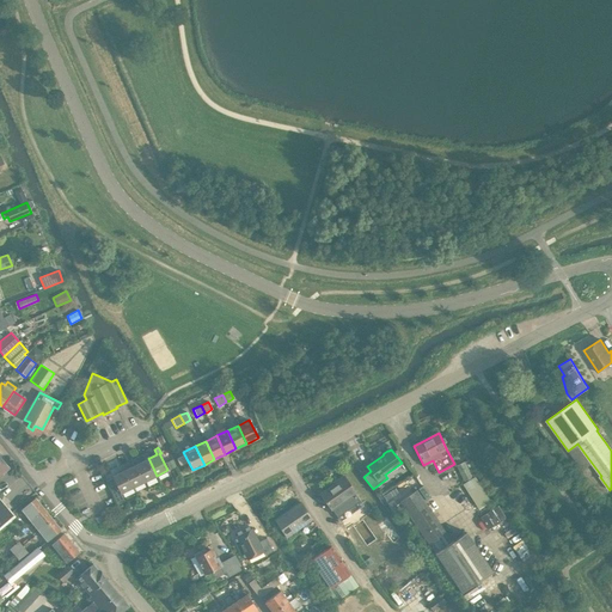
[(138,464),(136,464),(145,482),(155,476),(157,476),(148,458),(150,458),(147,453),(145,453),(142,454),(145,460),(138,464)]
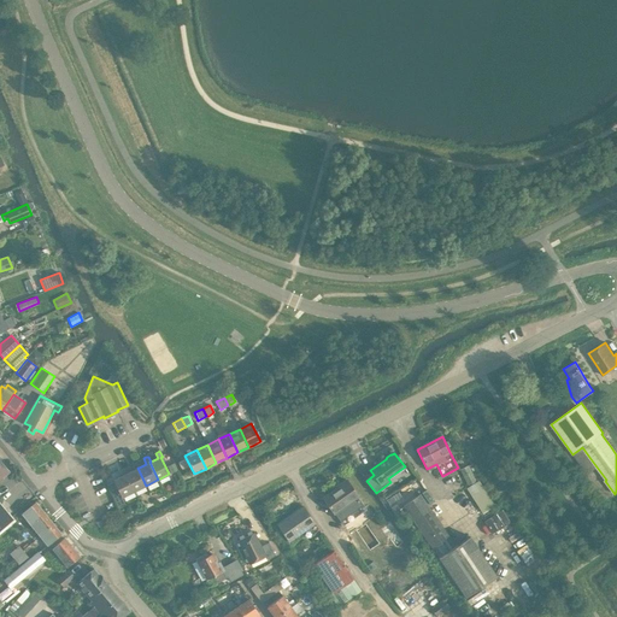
[(127,472),(127,474),(135,491),(146,486),(137,468),(139,468),(136,462),(134,463),(131,464),(134,469),(127,472)]
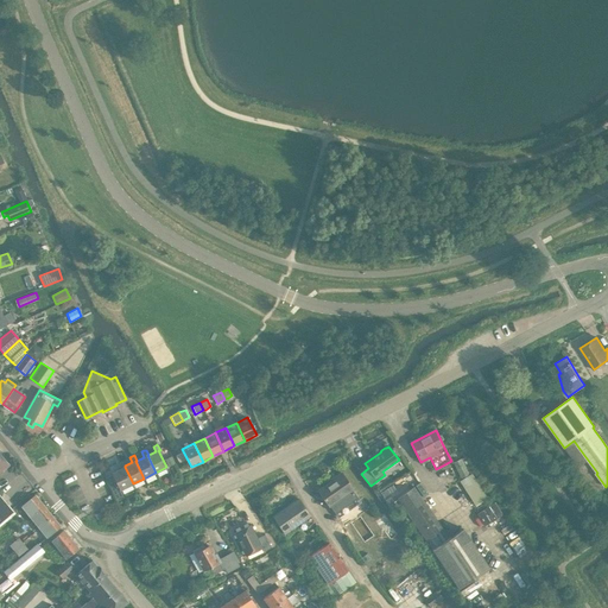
[(461,458),(453,462),(461,479),(469,474),(461,458)]
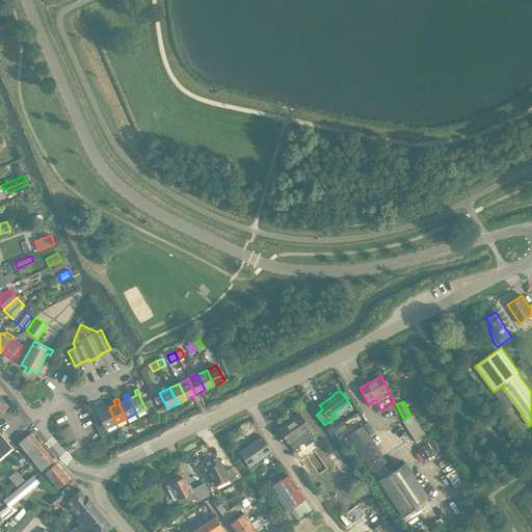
[(99,416),(92,419),(103,439),(108,436),(105,429),(116,423),(109,408),(109,407),(107,403),(103,405),(105,409),(98,414),(99,416)]
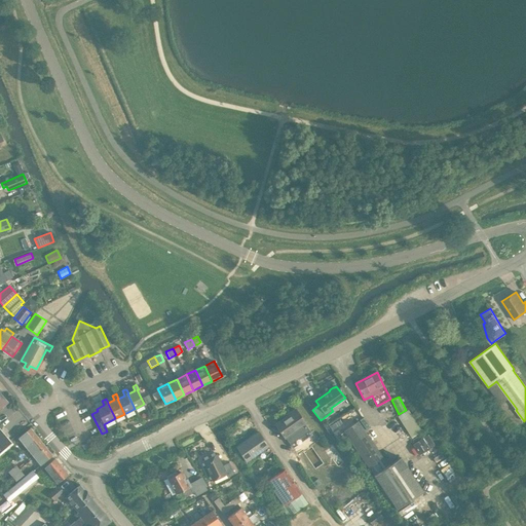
[(296,409),(274,423),(285,439),(286,439),(290,444),(292,447),(311,433),(309,429),(305,424),(306,423),(296,409)]
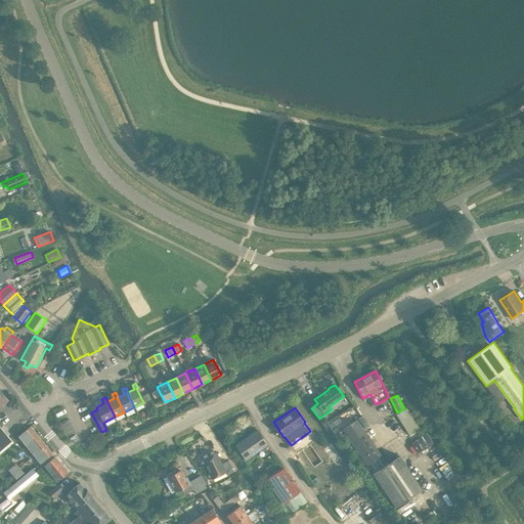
[(409,436),(420,430),(406,408),(395,415),(409,436)]
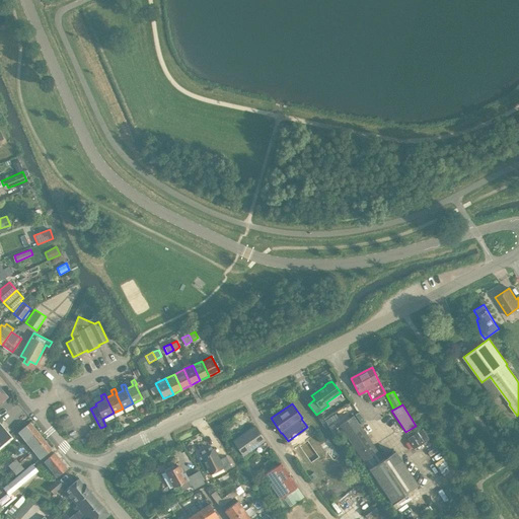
[(383,459),(356,419),(353,415),(339,426),(340,426),(337,429),(363,467),(366,465),(390,502),(417,484),(394,451),(383,459)]
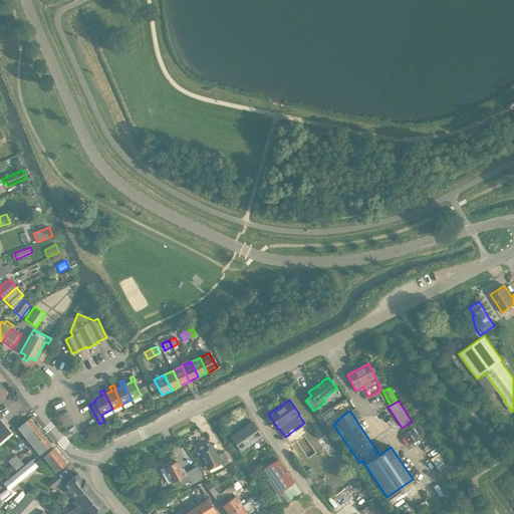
[(0,444),(13,434),(12,433),(0,419),(0,444)]
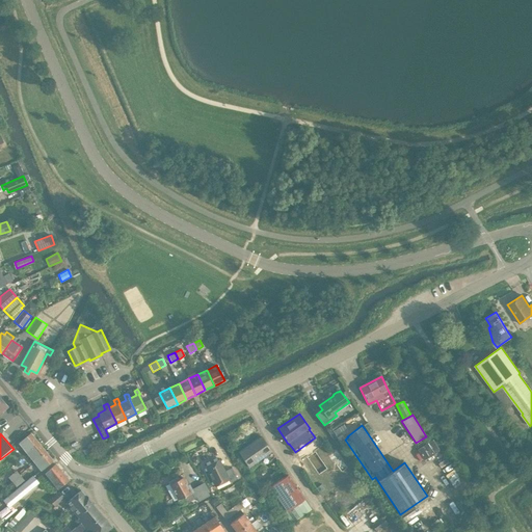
[(26,452),(37,442),(30,433),(19,443),(26,452)]
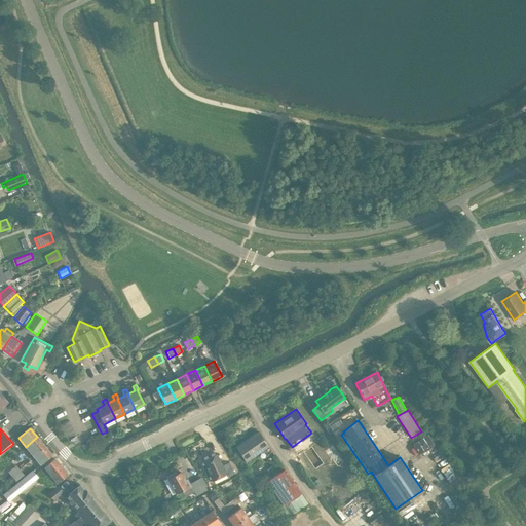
[(246,461),(268,446),(259,431),(236,447),(246,461)]
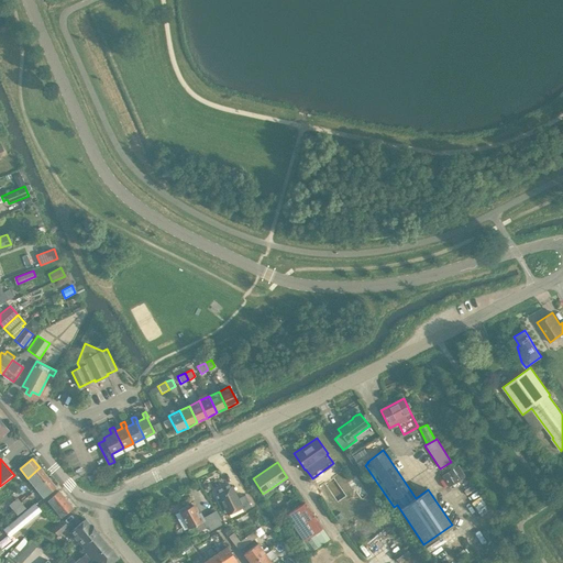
[(460,464),(442,474),(449,486),(466,475),(460,464)]
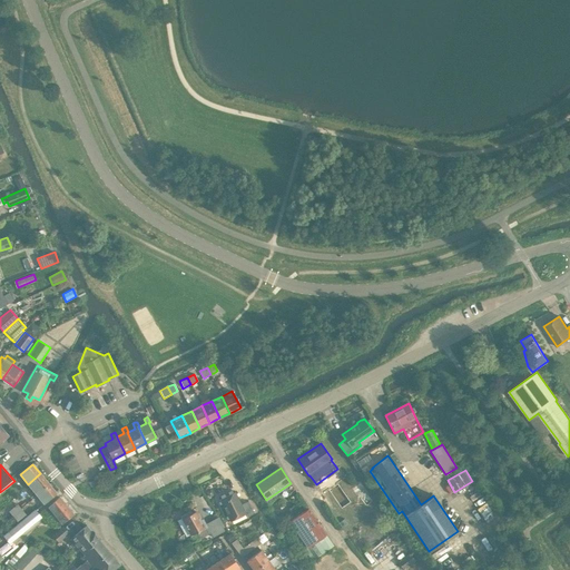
[(48,483),(41,474),(40,473),(28,484),(35,493),(48,483)]
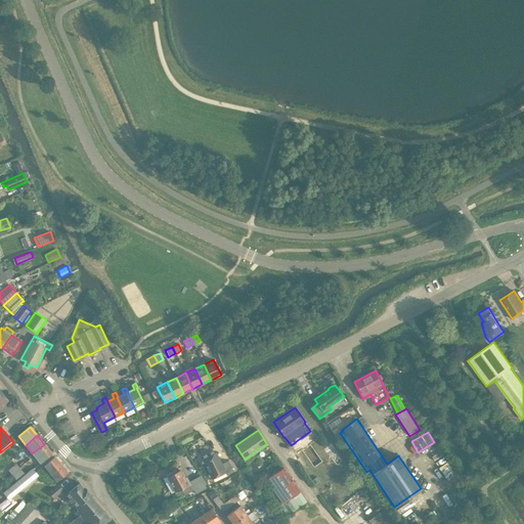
[(332,441),(323,446),(330,456),(339,451),(332,441)]
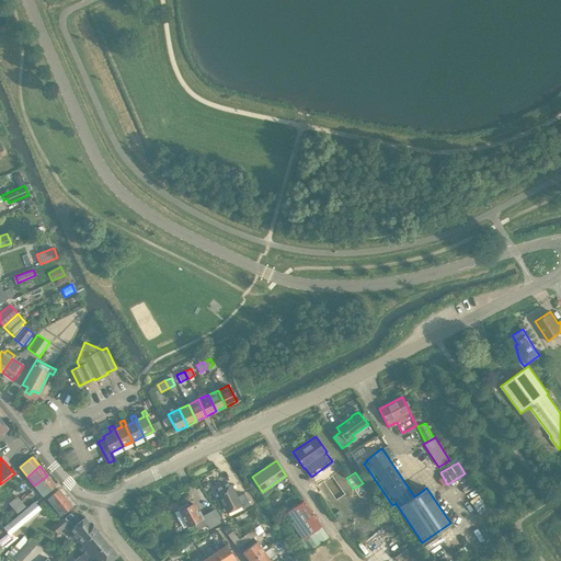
[(324,480),(335,500),(346,494),(334,474),(324,480)]
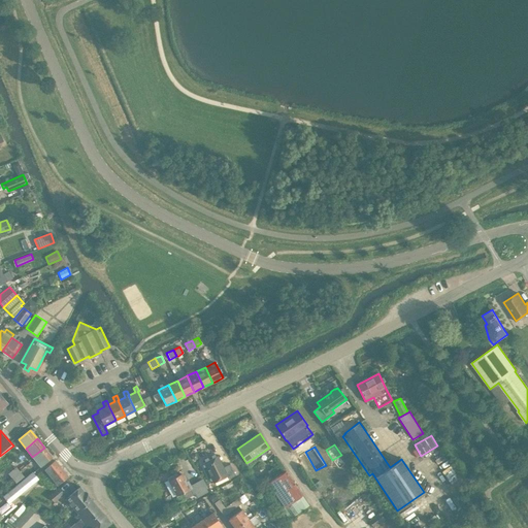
[(52,457),(44,448),(32,457),(40,466),(52,457)]
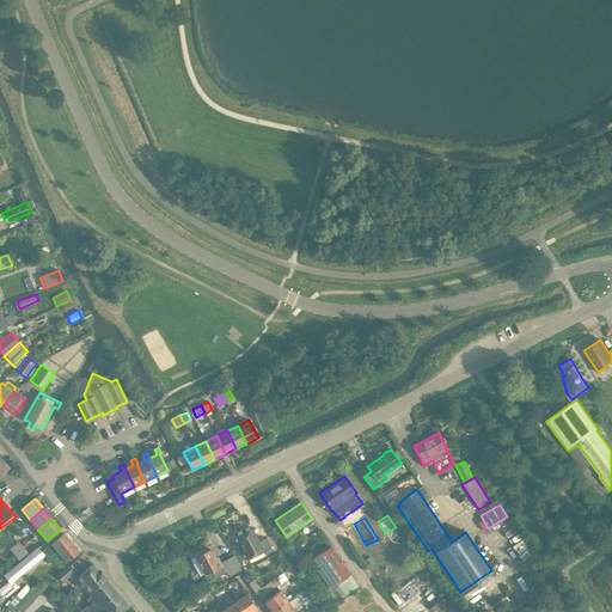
[(248,560),(263,551),(265,555),(273,551),(267,538),(258,542),(252,528),(236,537),(248,560)]
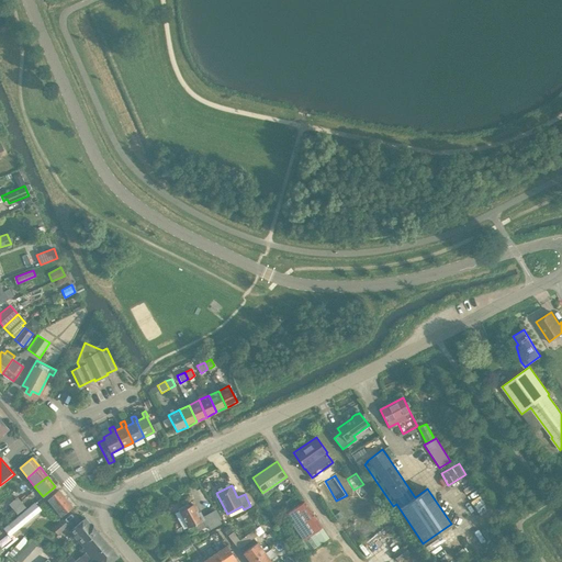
[(58,490),(44,503),(57,519),(72,507),(58,490)]
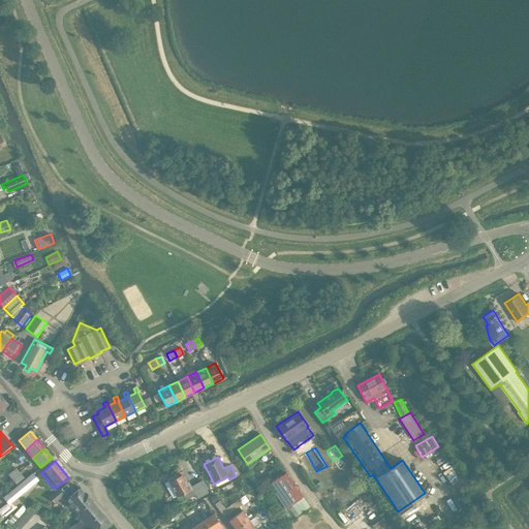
[(12,479),(20,472),(17,468),(8,474),(12,479)]
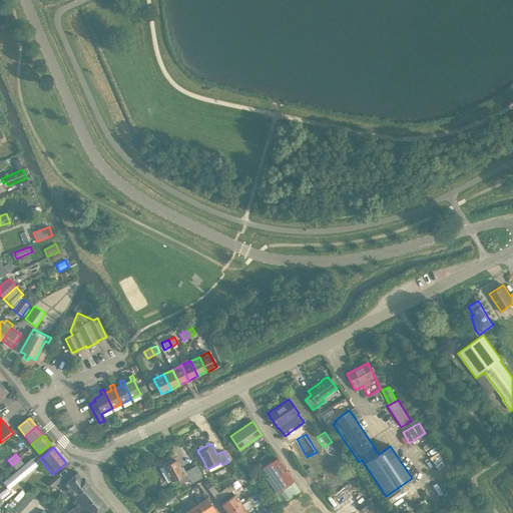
[(12,465),(15,470),(23,463),(19,458),(12,465)]
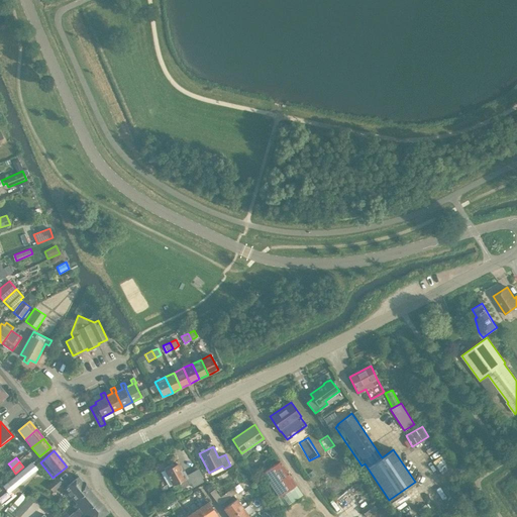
[(284,493),(296,485),(280,461),(263,474),(271,485),(279,497),(284,493)]
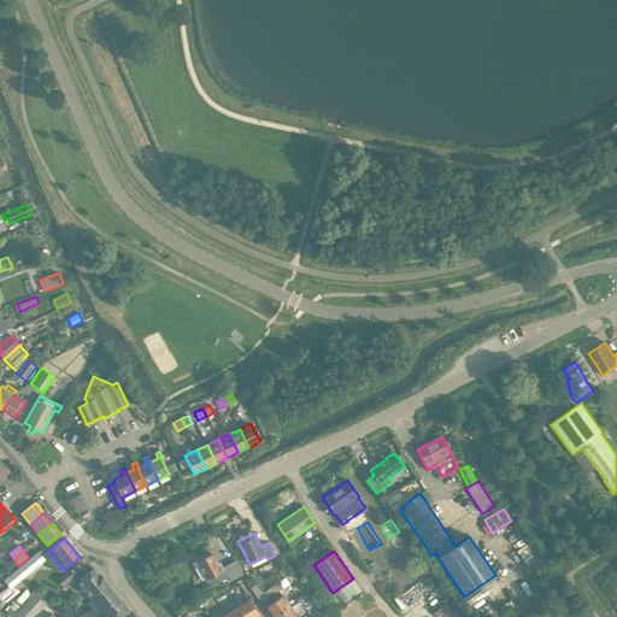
[(11,574),(4,580),(10,587),(17,581),(45,560),(41,556),(37,552),(11,574)]
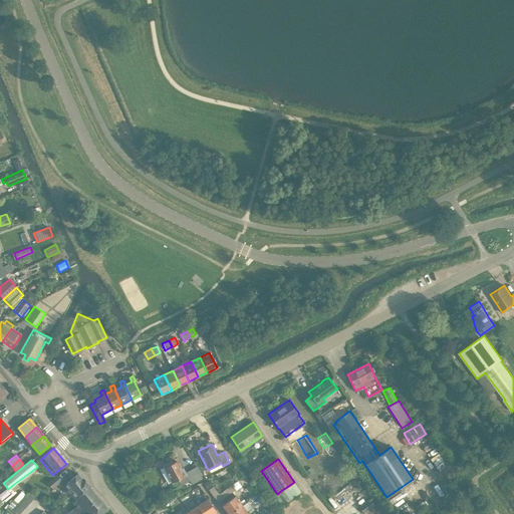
[(173,461),(164,466),(165,467),(164,467),(173,483),(178,480),(181,485),(188,482),(187,481),(189,481),(191,484),(202,479),(196,467),(185,473),(183,468),(181,469),(177,461),(174,462),(173,461)]
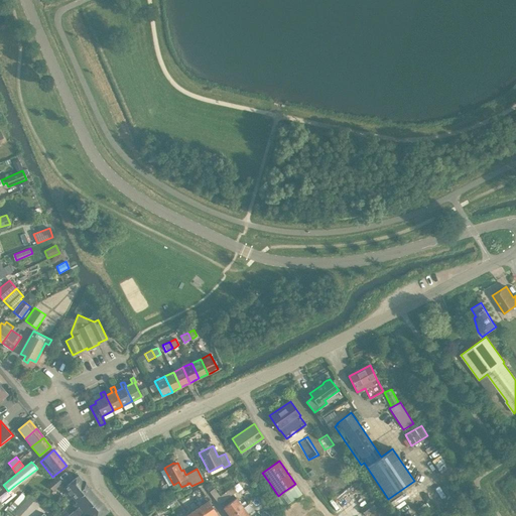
[(79,475),(63,488),(66,491),(63,493),(67,496),(69,494),(75,501),(90,488),(79,475)]
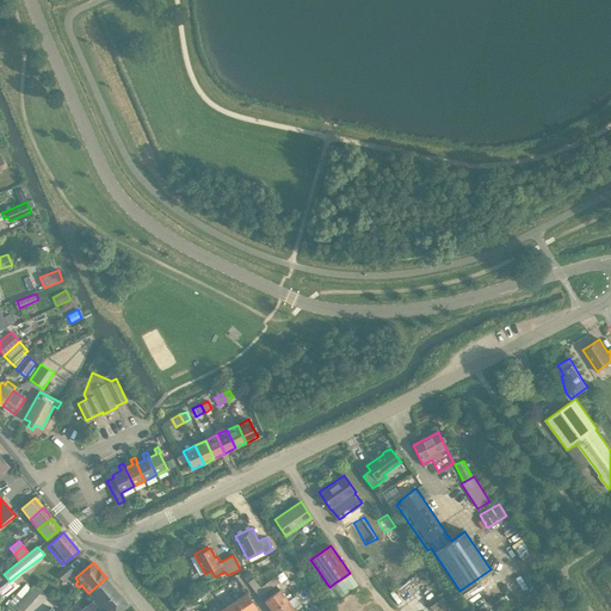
[(62,581),(74,572),(68,565),(56,574),(62,581)]
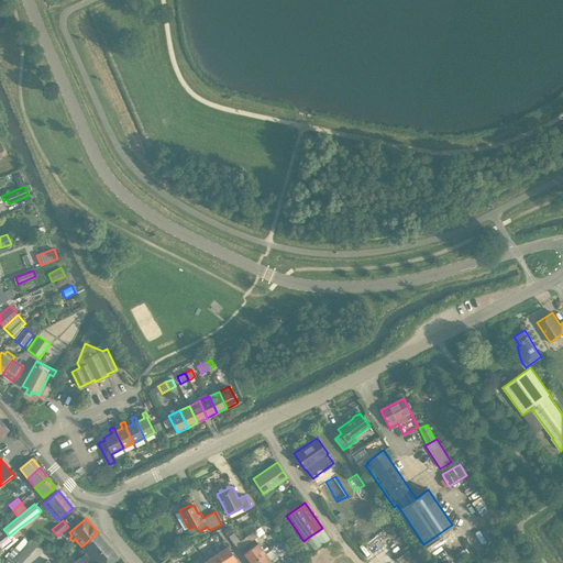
[(317,548),(309,537),(304,541),(295,528),(288,532),(306,555),(317,548)]
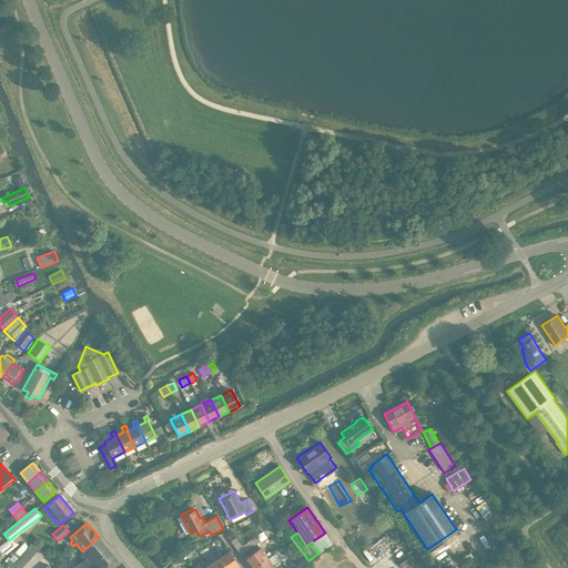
[(235,537),(230,541),(241,556),(263,539),(260,534),(242,546),(235,537)]
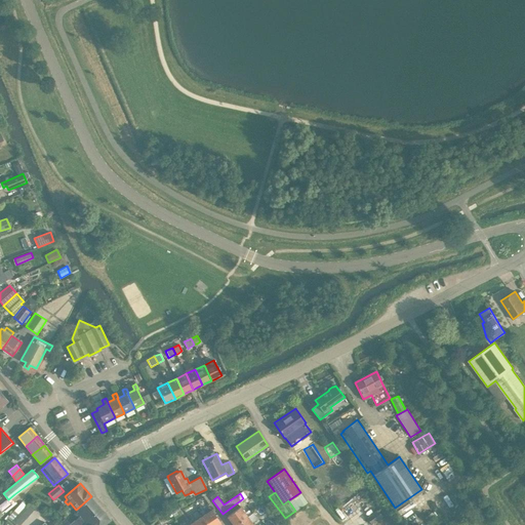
[(46,524),(44,522),(40,524),(104,524),(110,520),(111,519),(91,496),(76,510),(77,512),(75,513),(78,517),(74,521),(69,524),(58,524),(57,524),(54,524),(53,524),(46,524)]
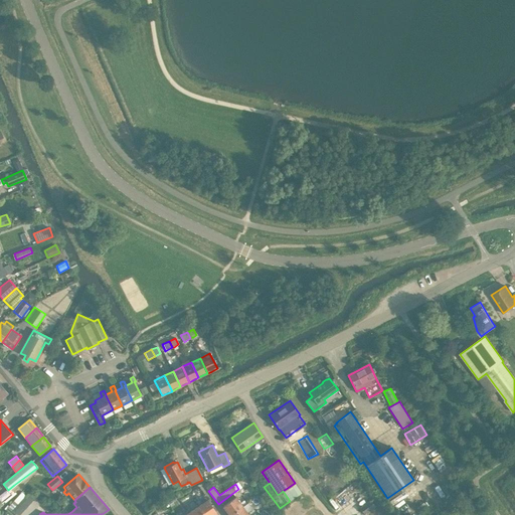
[(28,492),(20,501),(26,507),(36,496),(28,492)]
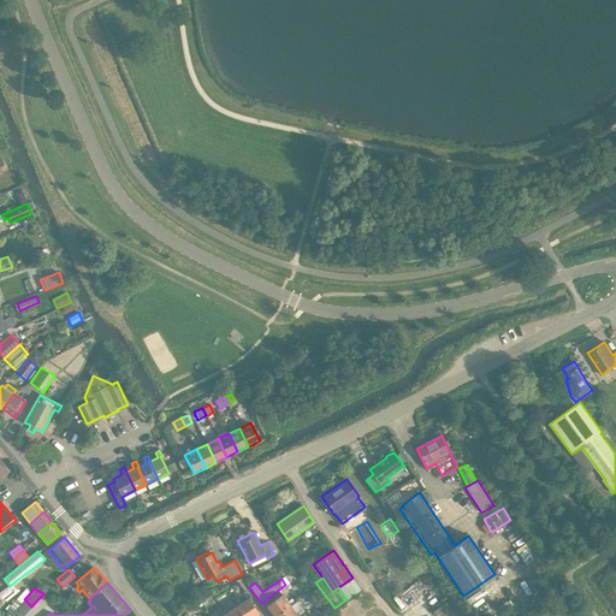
[(276,615),(290,606),(282,594),(266,605),(273,615),(276,615)]
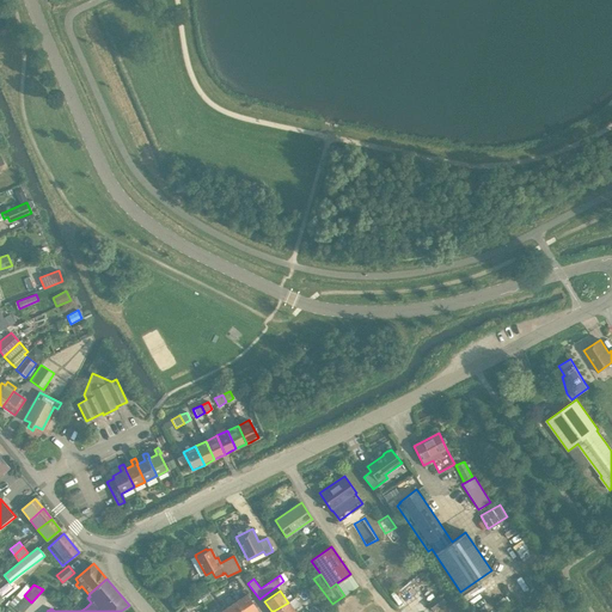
[(246,594),(236,601),(242,611),(254,611),(257,610),(248,594),(246,594)]
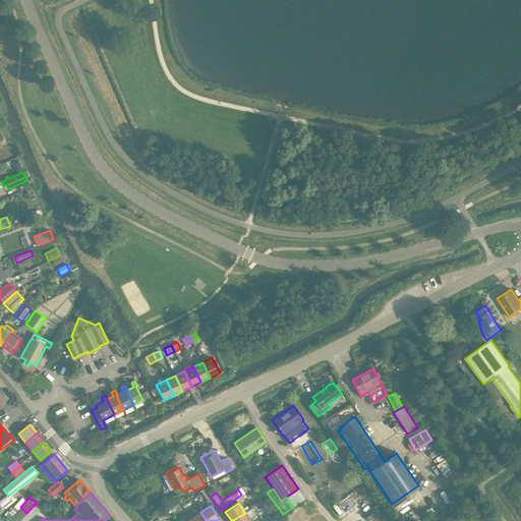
[(363,514),(364,515),(368,520),(380,513),(374,506),(363,514)]
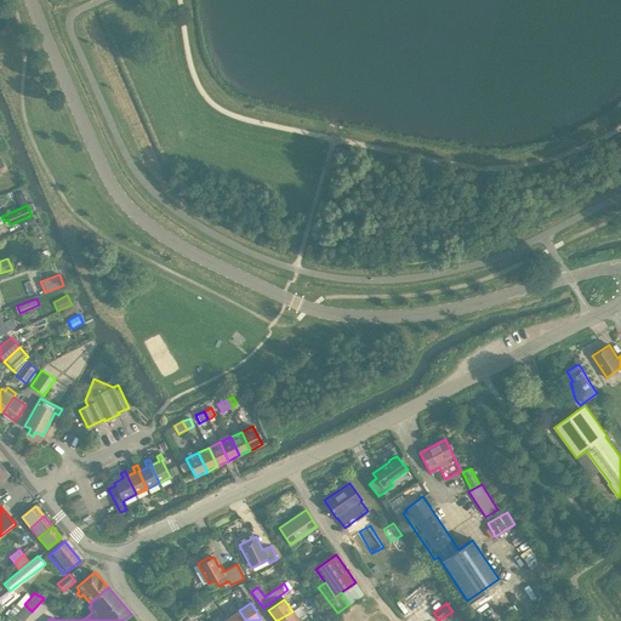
[(245,620),(239,610),(227,619),(228,620),(245,620)]
